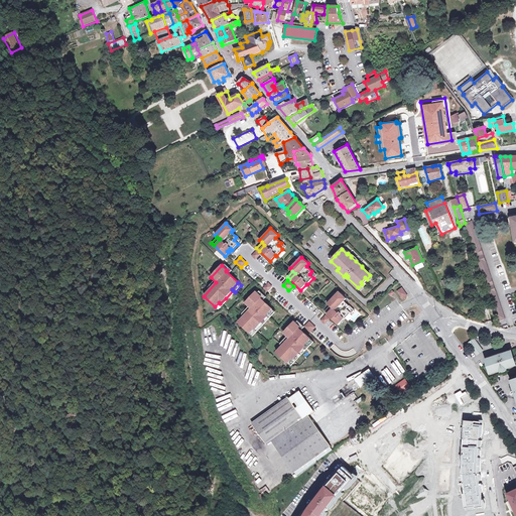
[(402,288),(397,291),(402,298),(407,295),(402,288)]
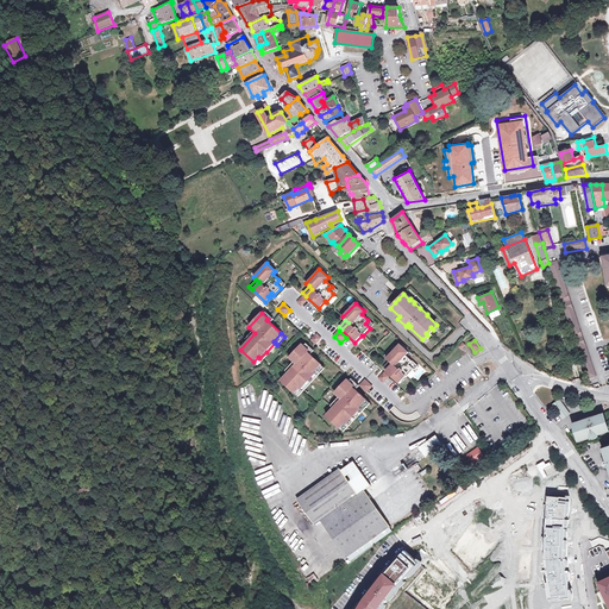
[(275,343),(267,352),(269,353),(277,345),(275,343)]
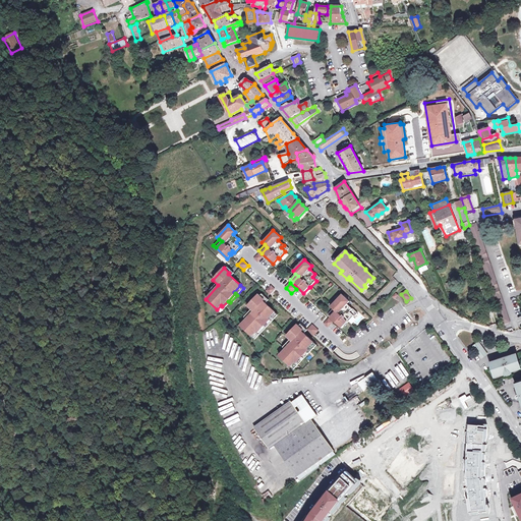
[(258,294),(247,306),(252,311),(240,326),(251,337),(255,333),(256,334),(263,328),(270,320),(269,319),(275,312),(263,301),(264,300),(258,294)]
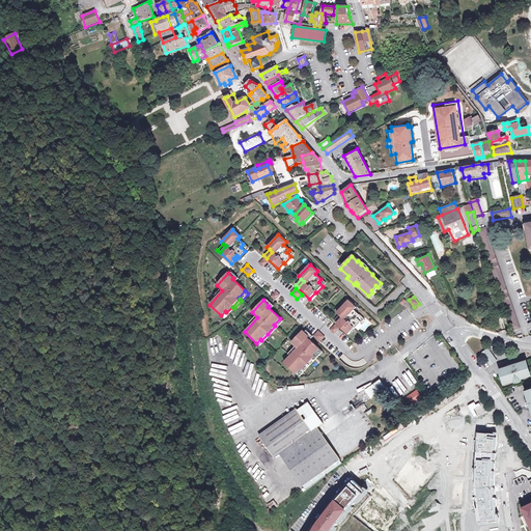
[(348,301),(337,312),(339,315),(342,317),(336,324),(347,334),(354,328),(355,329),(361,323),(357,318),(359,315),(354,310),(356,307),(348,301)]
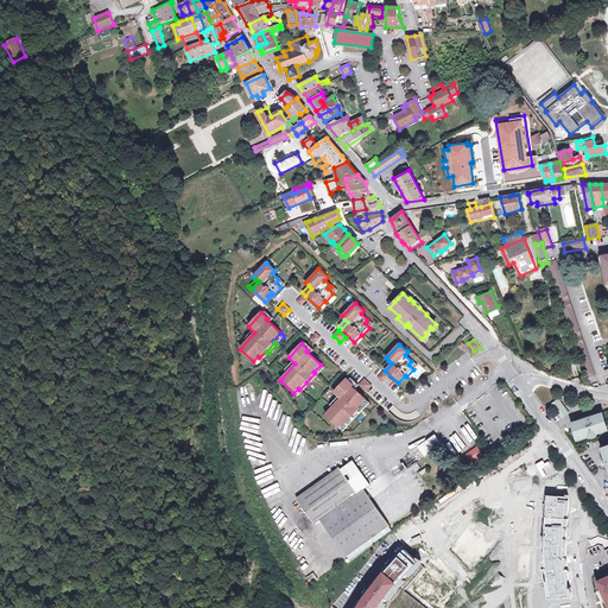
[(258,356),(253,361),(257,365),(268,353),(266,352),(259,358),(258,356)]
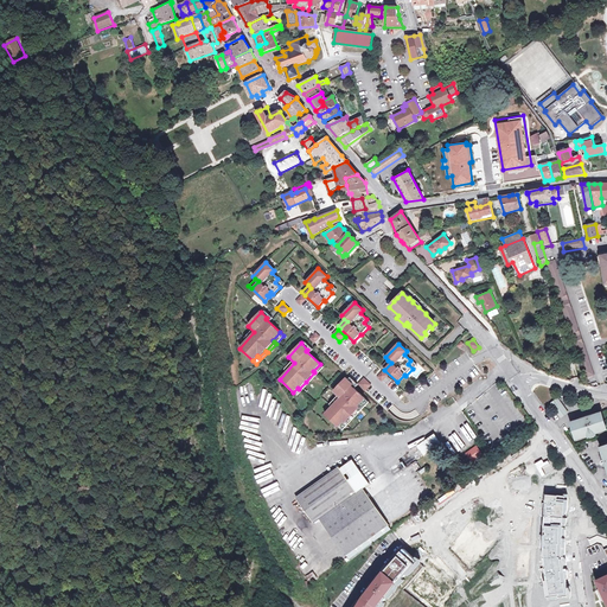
[(391,363),(388,360),(382,368),(384,370),(391,363)]
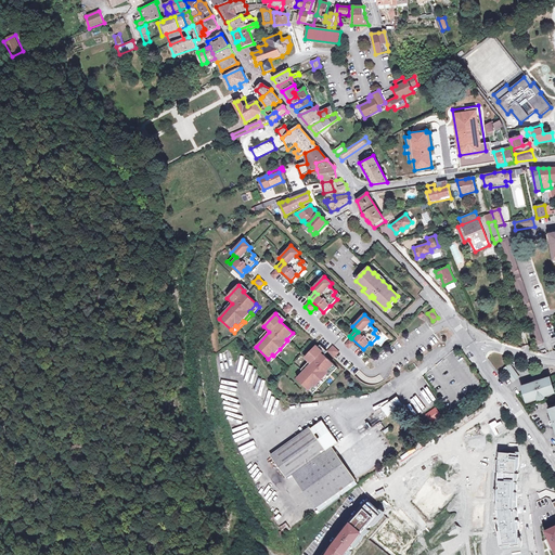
[(286,339),(287,340),(289,343),(296,336),(293,333),(286,339)]
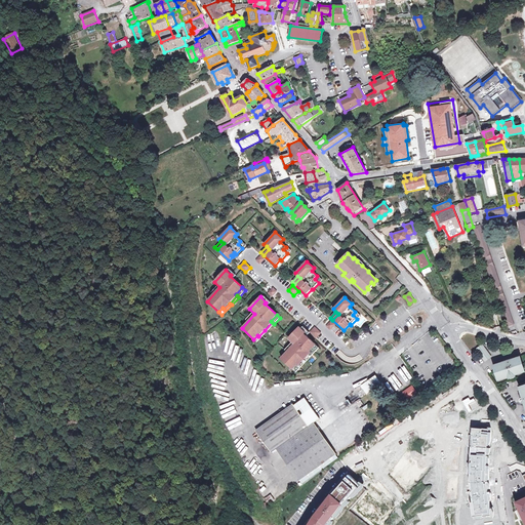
[(272,322),(265,330),(267,332),(274,324),(272,322)]
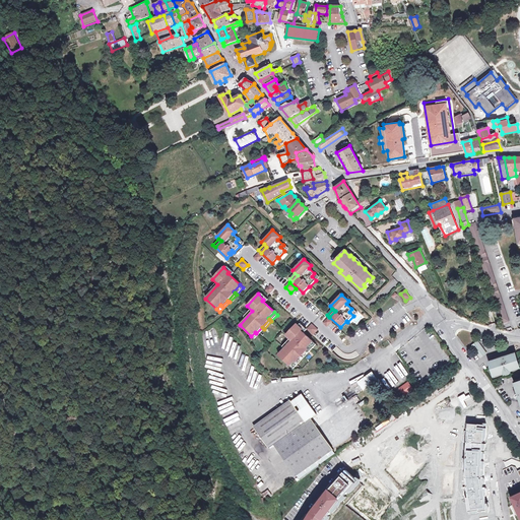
[(297,324),(285,336),(291,341),(278,355),(289,367),(294,363),(296,364),(301,358),(308,349),(307,348),(313,342),(301,331),(303,330),(297,324)]
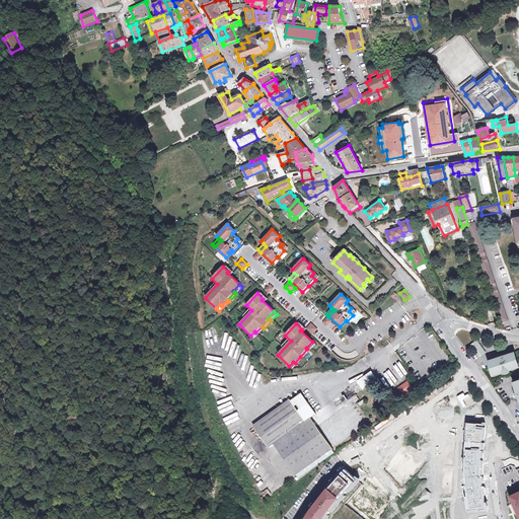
[(311,324),(306,328),(312,335),(317,329),(311,324)]
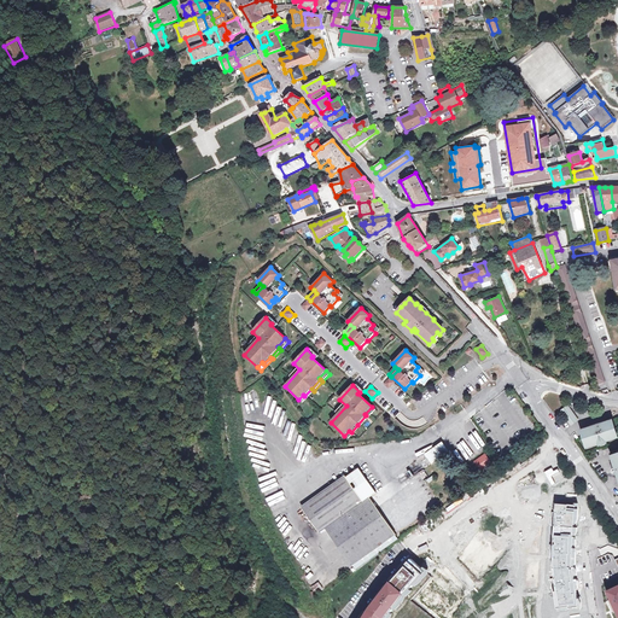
[(303,395),(298,400),(302,403),(314,391),(312,389),(304,396),(303,395)]
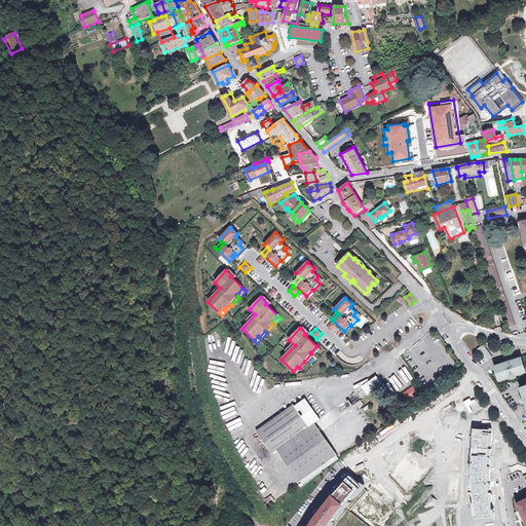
[(492,358),(483,345),(478,349),(486,362),(492,358)]
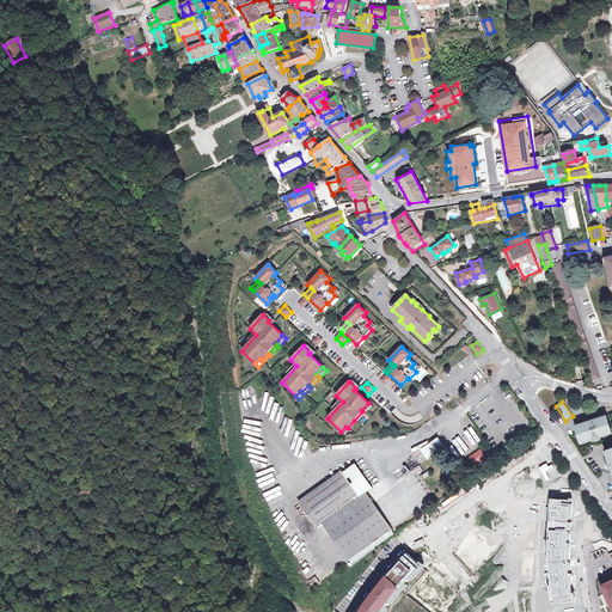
[(368,403),(361,410),(362,411),(365,414),(372,407),(368,403)]
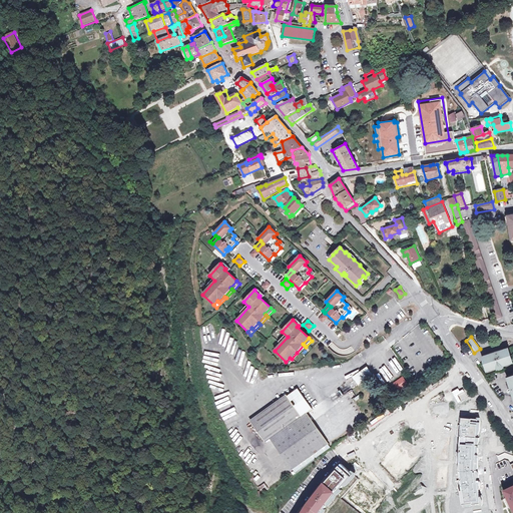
[(304,345),(297,353),(299,355),(306,347),(304,345)]
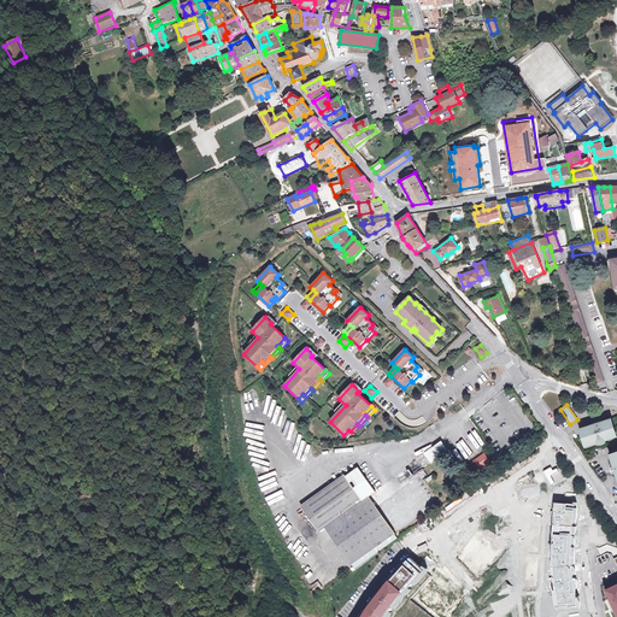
[(581,430),(585,444),(588,442),(589,446),(599,442),(613,439),(612,434),(616,433),(612,419),(604,423),(603,421),(599,422),(600,424),(593,427),(592,423),(588,425),(588,428),(581,430)]
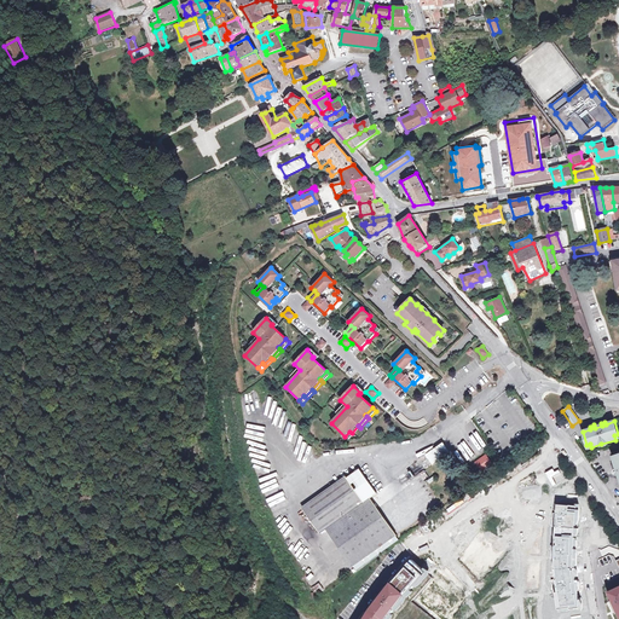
[(350,432),(345,437),(350,440),(360,428),(358,426),(352,433),(350,432)]
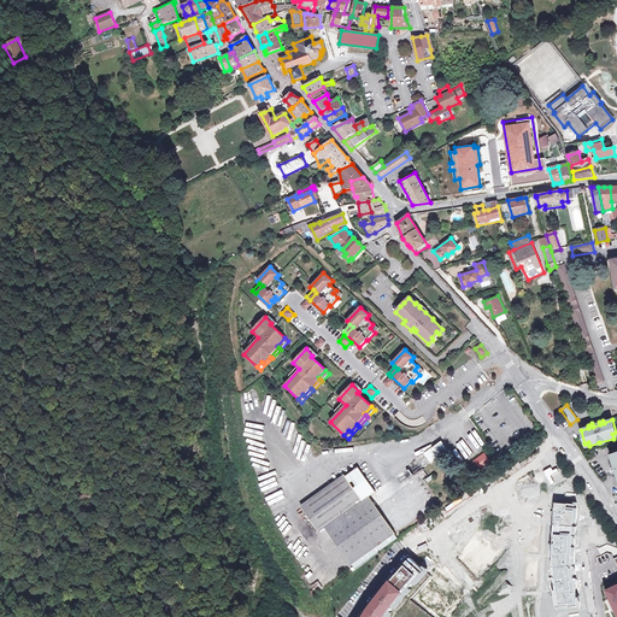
[(441,441),(424,453),(432,463),(448,451),(441,441)]
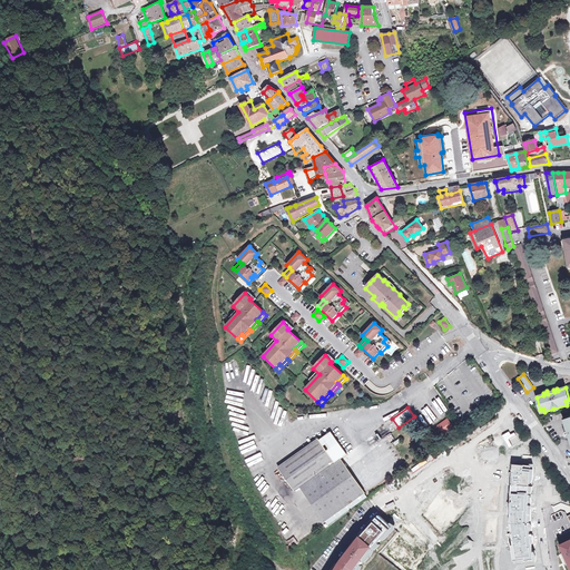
[(446,419),(440,424),(445,431),(452,426),(446,419)]
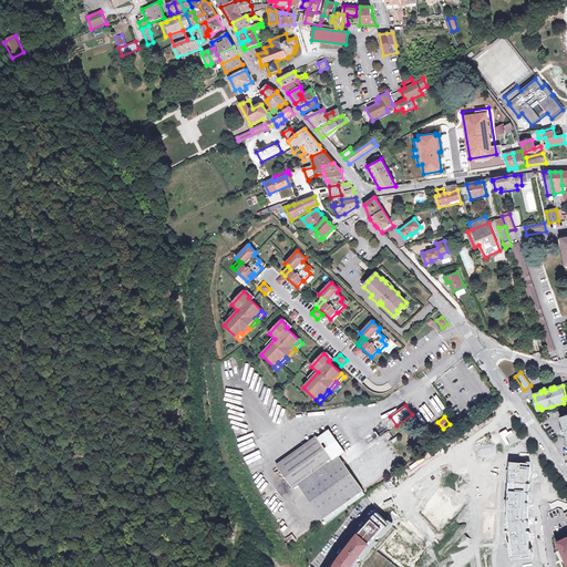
[(323,519),(363,491),(339,456),(346,452),(331,432),(327,432),(277,466),(294,488),(296,487),(299,485),(323,519)]
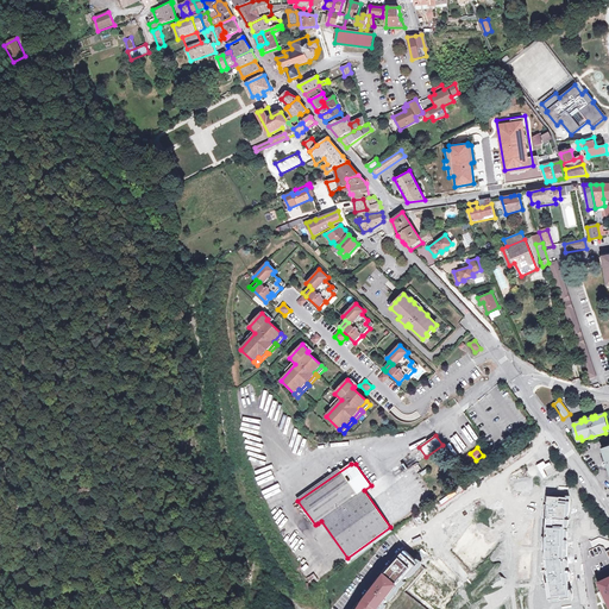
[(569,510),(576,522),(586,515),(579,503),(569,510)]
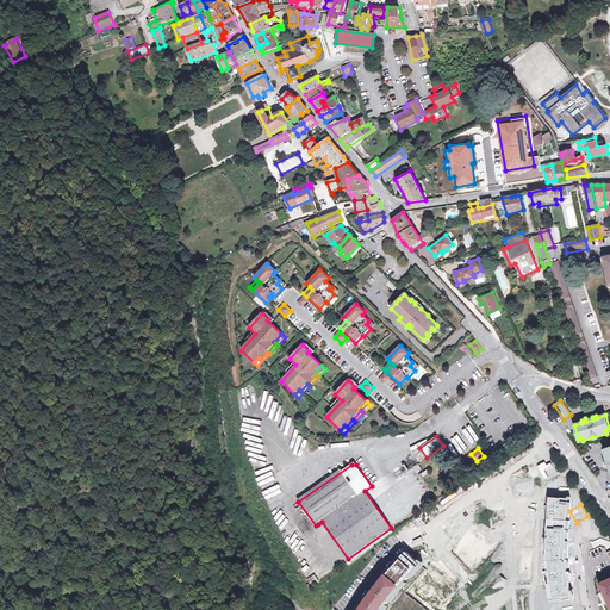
[(318,524),(344,561),(348,559),(322,522),(318,524)]
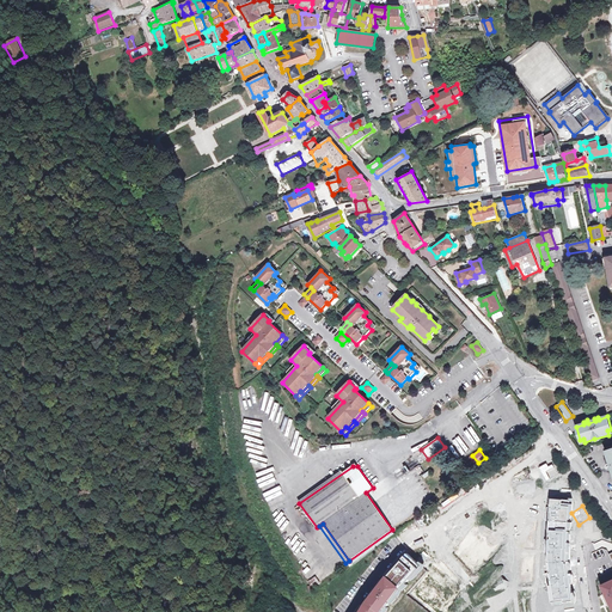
[(423,562),(429,556),(423,551),(418,557),(423,562)]
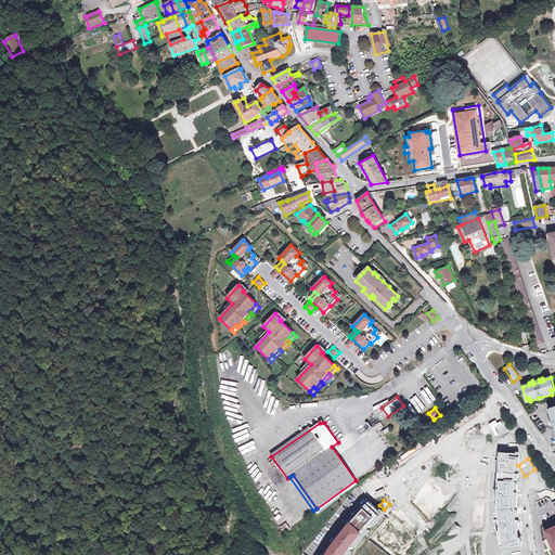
[(360,506),(345,524),(359,532),(372,516),(360,506)]
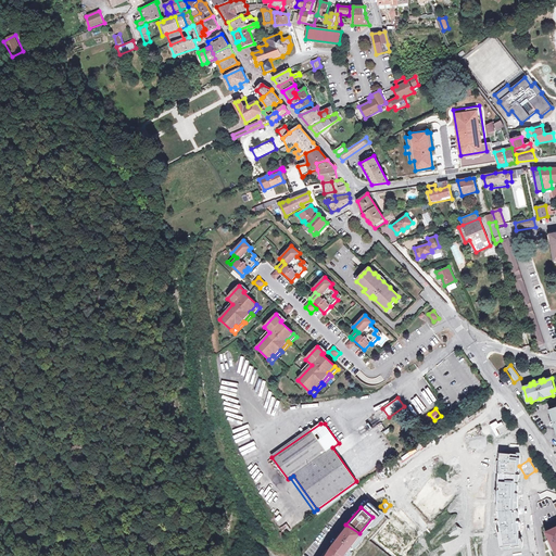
[(381,527),(388,519),(384,516),(378,523),(381,527)]
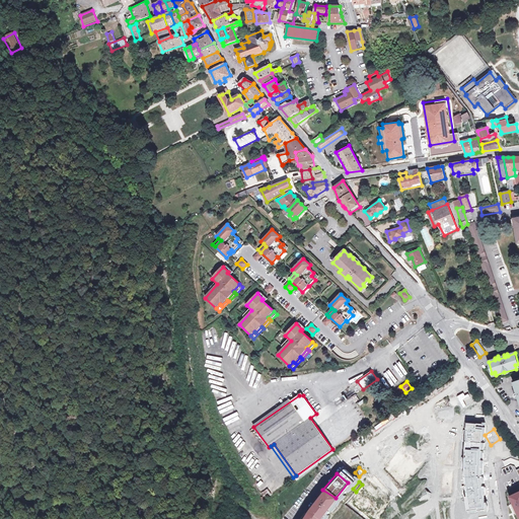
[(266,498),(273,493),(269,488),(262,493),(266,498)]
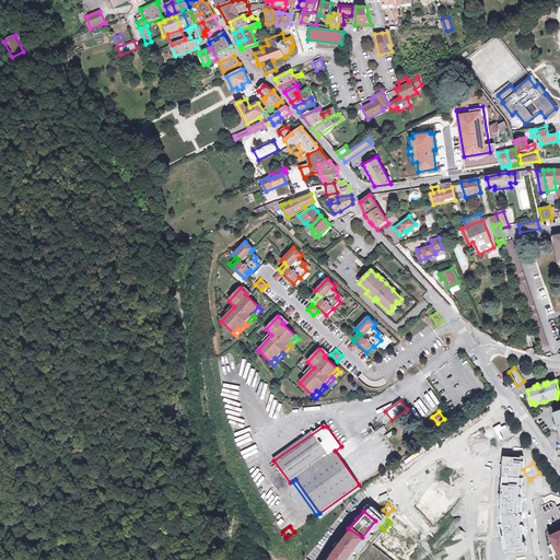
[(348,528),(331,552),(342,559),(346,559),(362,537),(348,528)]
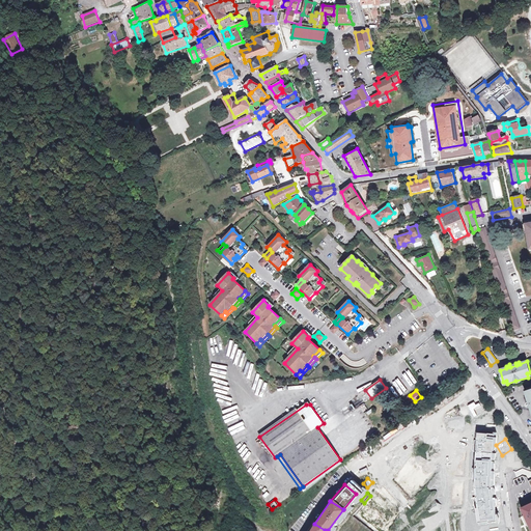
[(530,530),(530,502),(520,508),(530,530)]
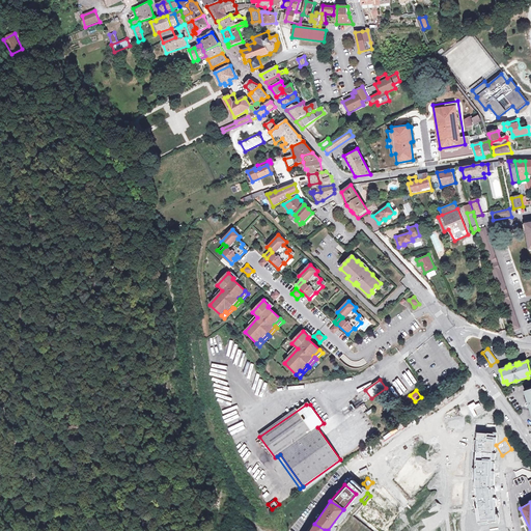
[(354,524),(360,530),(364,526),(358,520),(354,524)]
